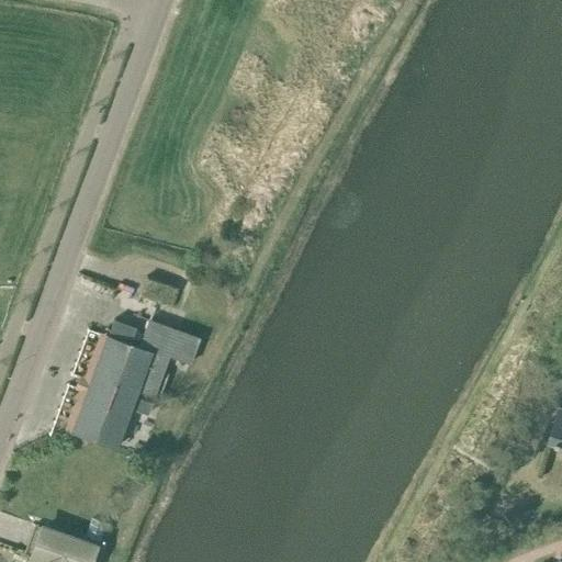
[(107,336),(71,430),(116,447),(138,385),(155,392),(169,351),(190,359),(198,338),(148,319),(137,347),(128,344),(134,327),(113,319),(107,336)]
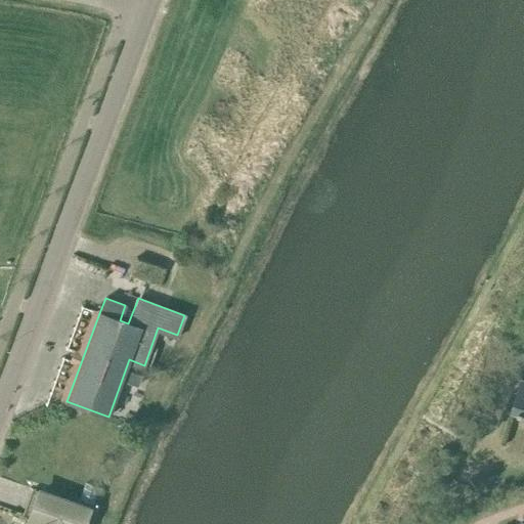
[(130,370),(126,382),(136,385),(140,375),(130,370)]
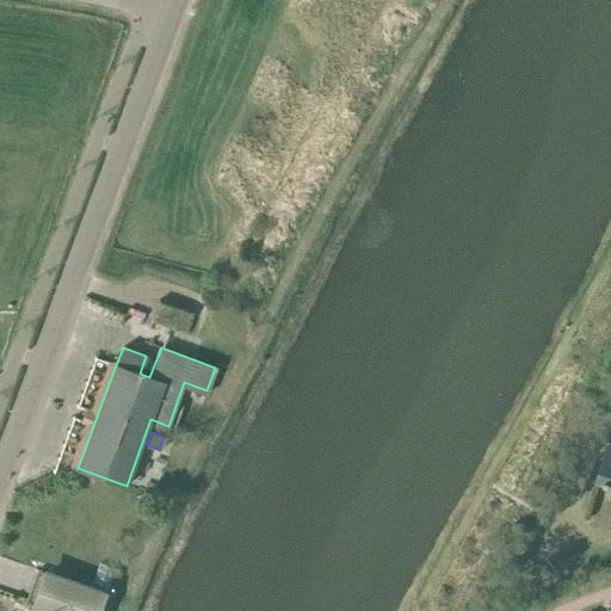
[(610,443),(609,442),(597,479),(610,482),(610,443)]
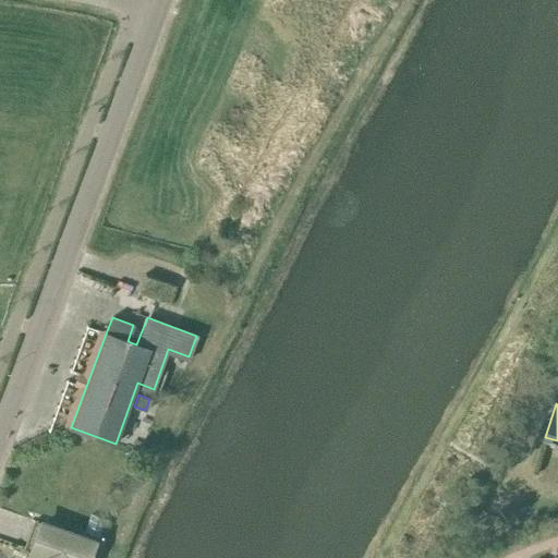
[(84,531),(100,536),(106,520),(91,513),(84,531)]
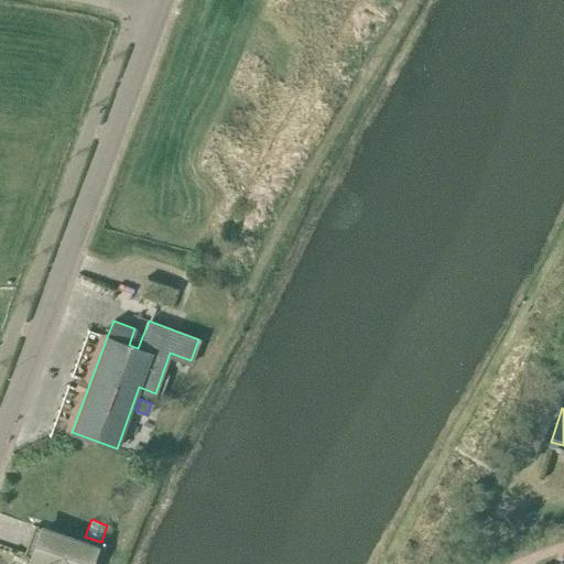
[(86,563),(93,548),(43,530),(32,559),(42,563),(41,563),(86,563)]
